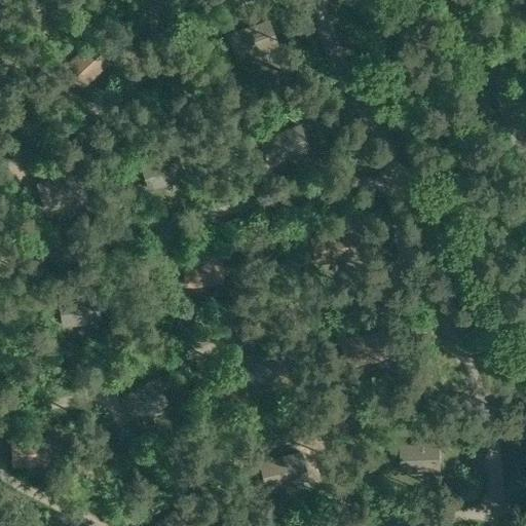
[(268,17),(227,32),(236,60),(279,46),(268,17)]
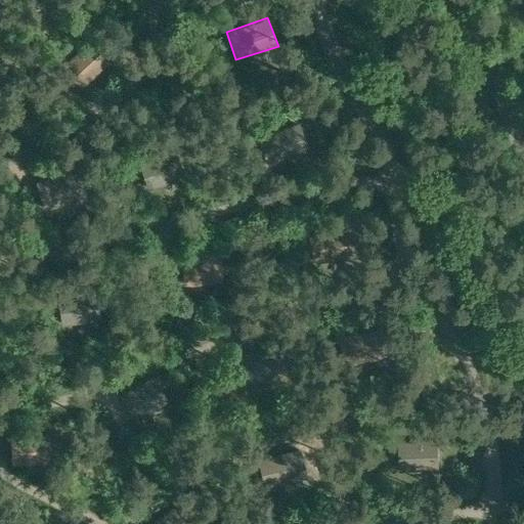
[(61,67),(80,87),(110,61),(90,40),(61,67)]
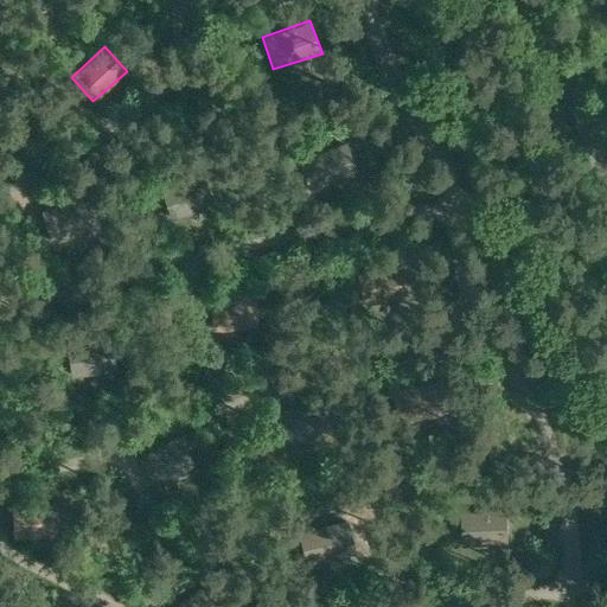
[(299,158),(310,190),(359,173),(346,141),(299,158)]
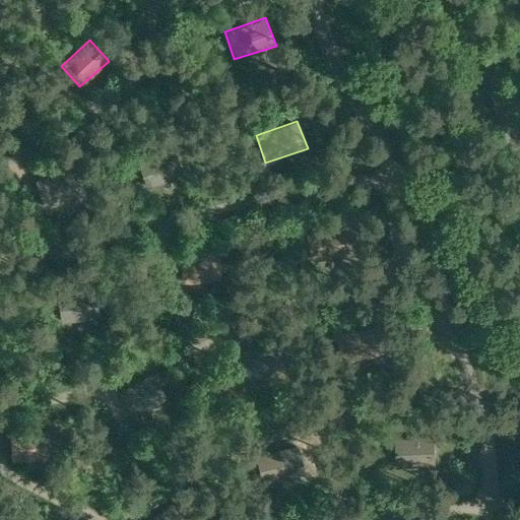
[(138,159),(146,188),(184,176),(175,148),(138,159)]
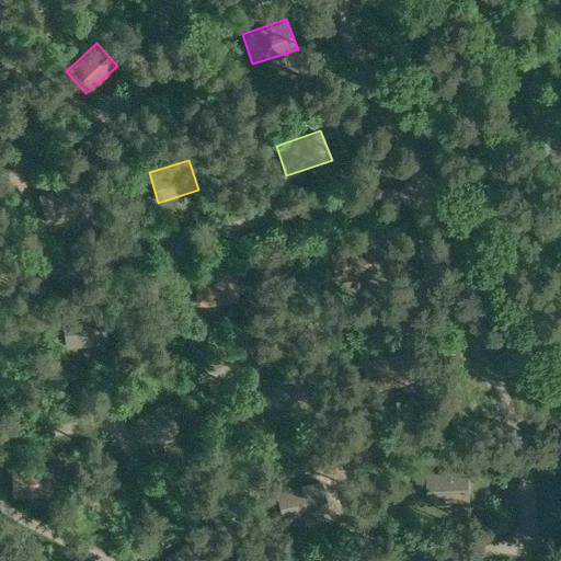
[(38,194),(46,224),(93,212),(84,182),(38,194)]
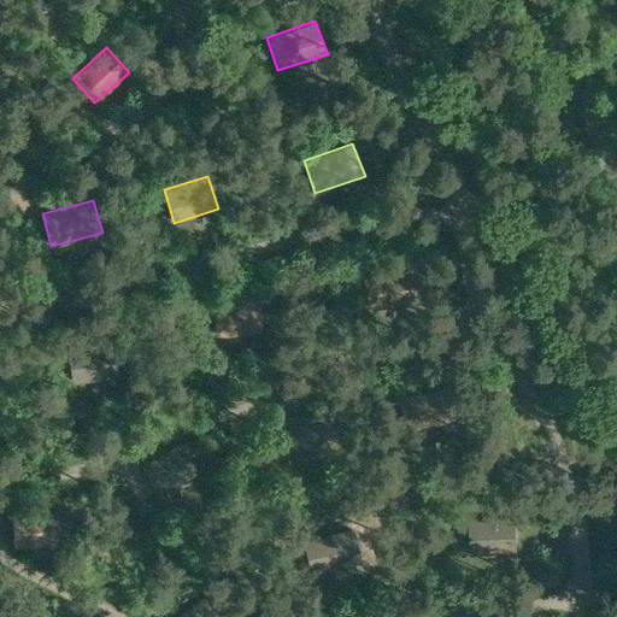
[(217,335),(262,331),(259,298),(213,303),(217,335)]
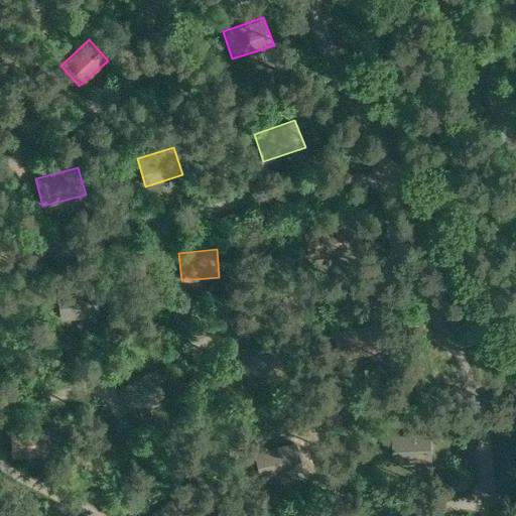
[(100,313),(95,285),(57,291),(59,319),(100,313)]
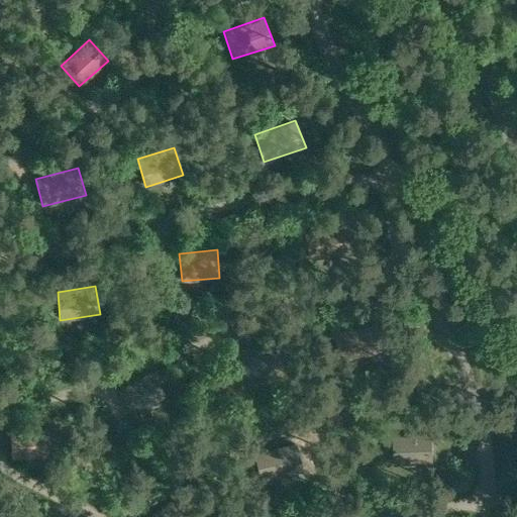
[(377,323),(335,331),(342,359),(384,351),(377,323)]
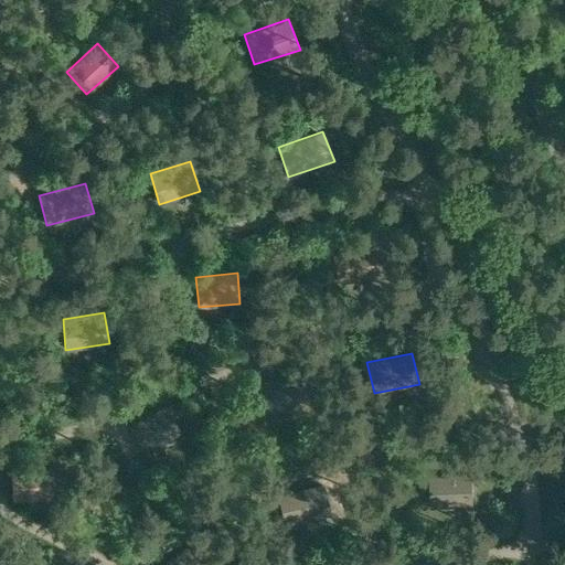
[(251,379),(249,411),(298,411),(298,379),(251,379)]
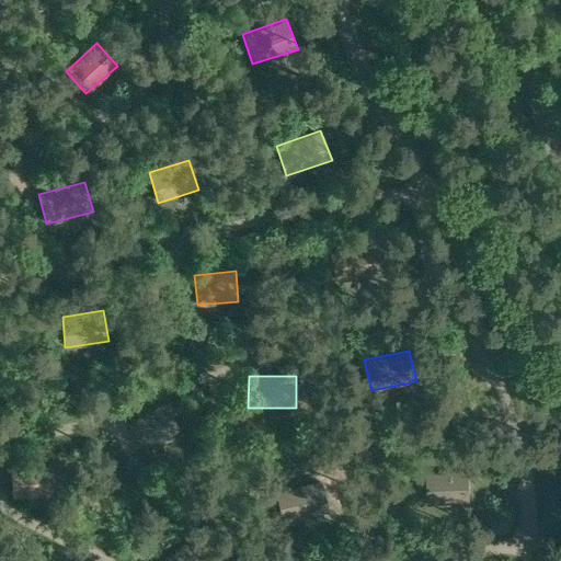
[(164,402),(128,422),(144,449),(181,428),(164,402)]
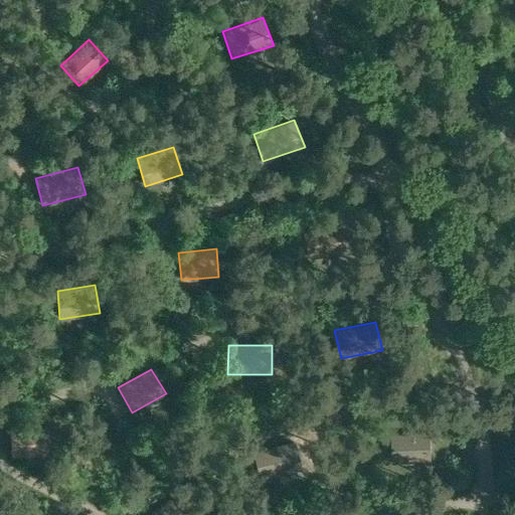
[(11,427),(12,456),(51,454),(49,425),(11,427)]
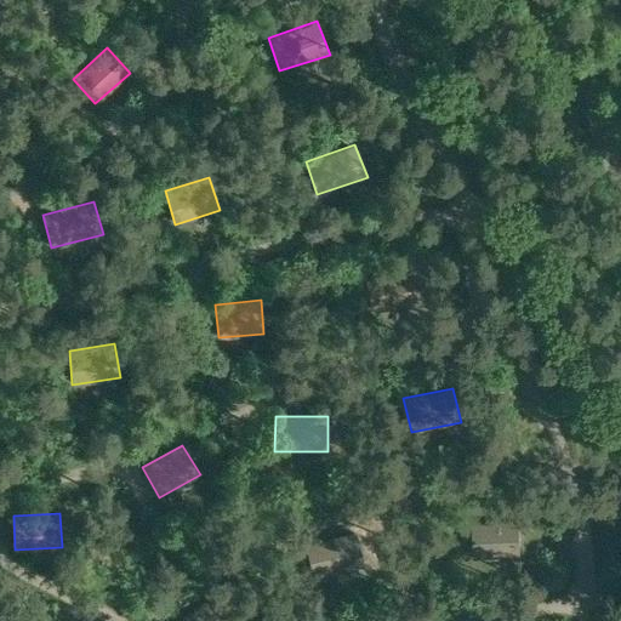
[(519,520),(472,523),(474,557),(520,554),(519,520)]
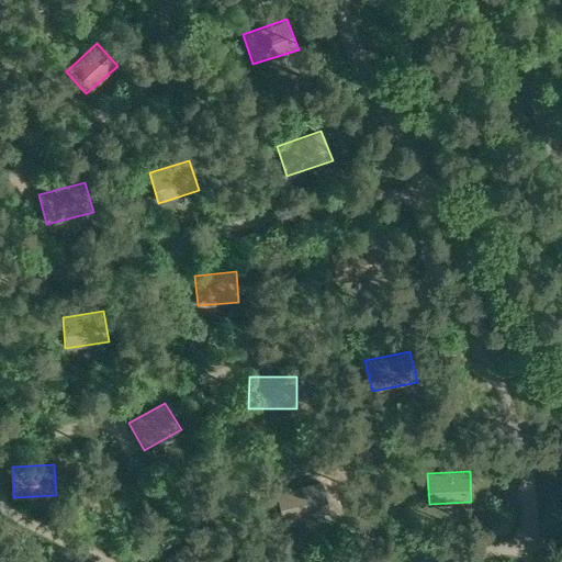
[(322,481),(278,491),(284,521),(330,510),(322,481)]
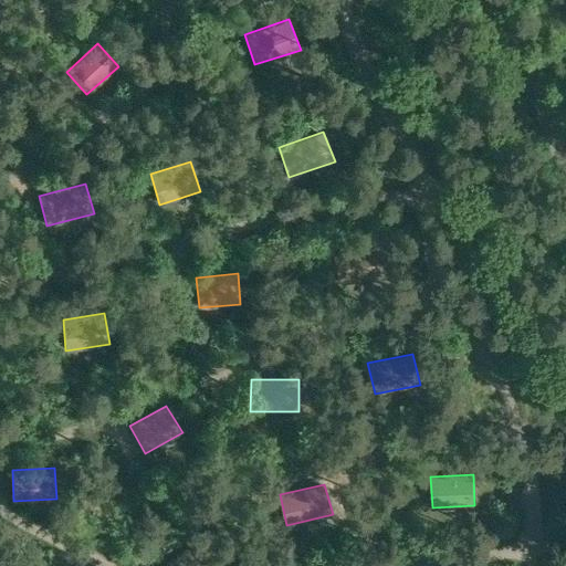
[(211,565),(195,543),(160,565),(211,565)]
